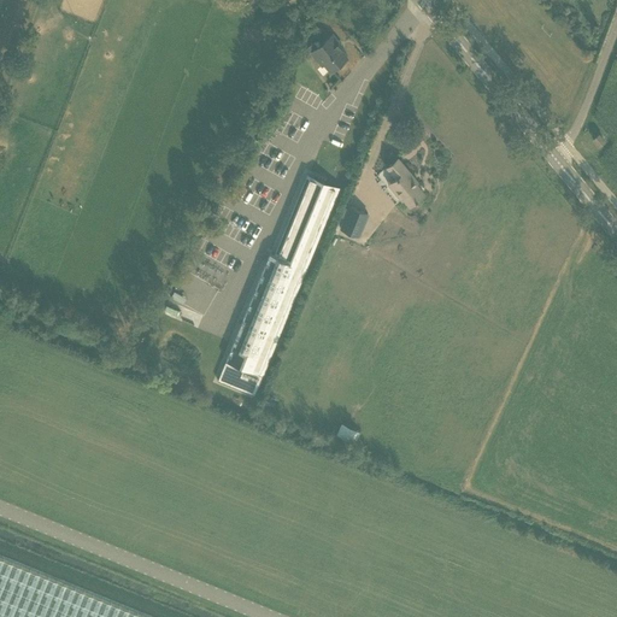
[(333,34),(323,42),(317,47),(313,42),(306,48),(310,52),(313,50),(330,71),(347,58),(336,45),(339,43),(333,34)]
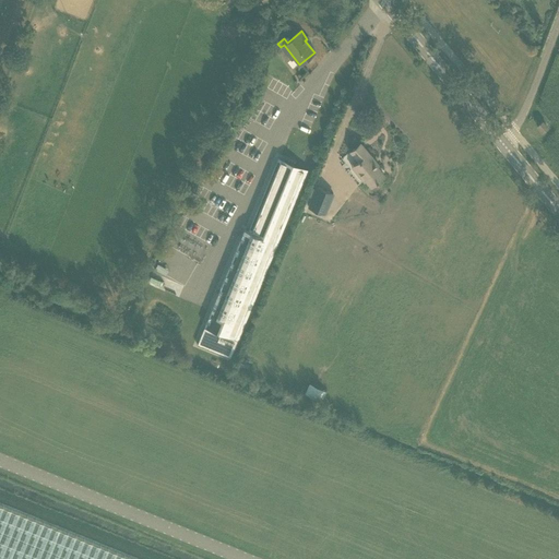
[(547,128),(542,121),(537,126),(542,132),(547,128)]
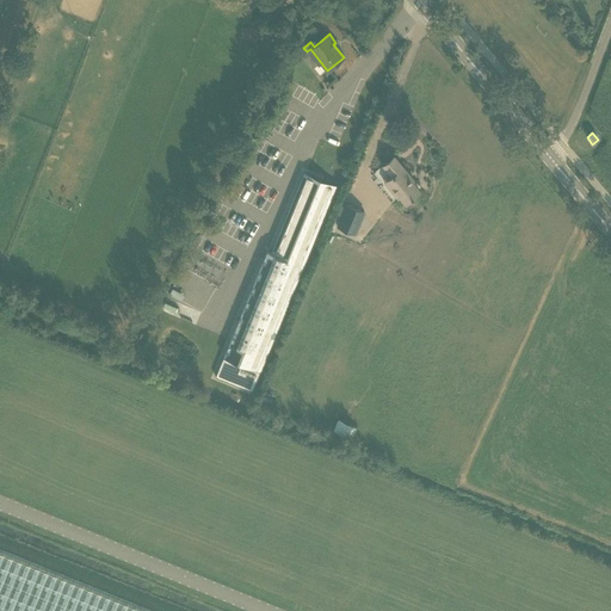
[(405,204),(420,191),(408,177),(409,176),(394,156),(382,166),(390,177),(383,183),(397,199),(399,198),(405,204)]
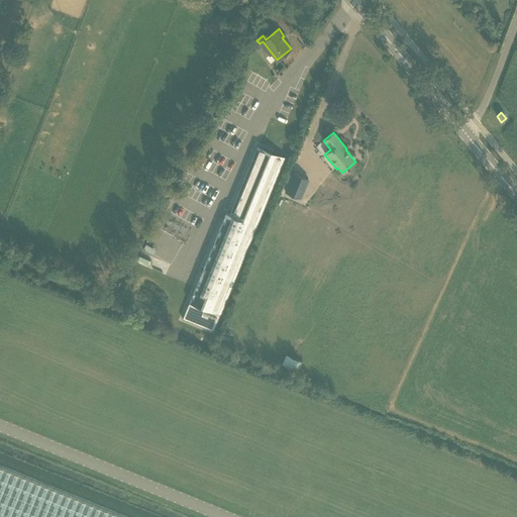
[(213,331),(256,224),(285,157),(257,145),(229,213),(225,211),(182,319),(200,326),(213,331)]
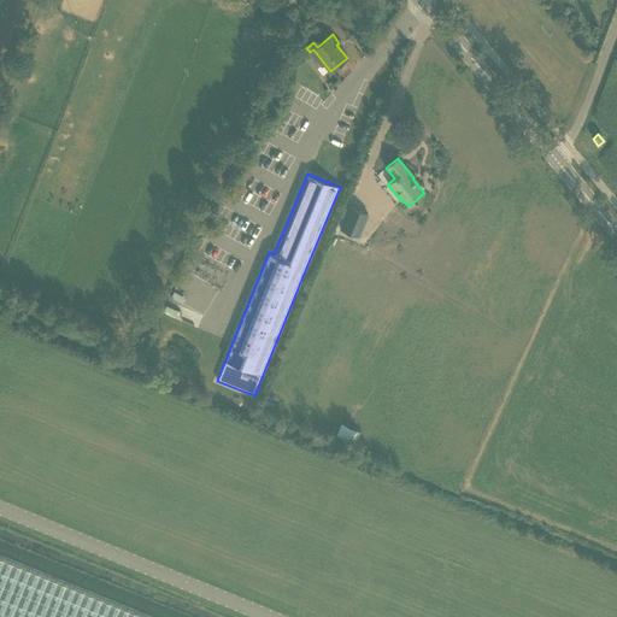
[(340,230),(359,238),(369,215),(350,206),(340,230)]
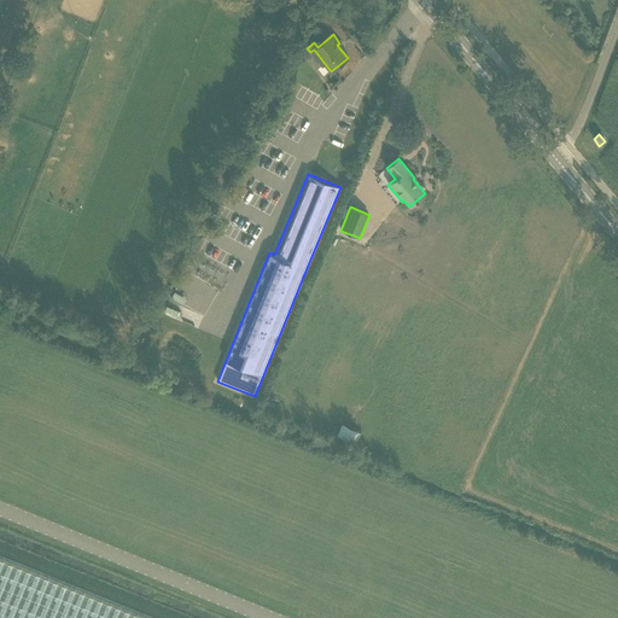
[(239,233),(242,233),(243,213),(231,213),(231,237),(239,237),(239,233)]
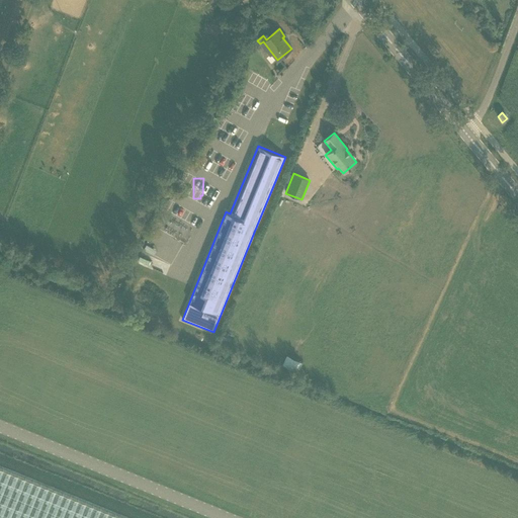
[(125,517),(0,466),(0,517),(125,517)]
